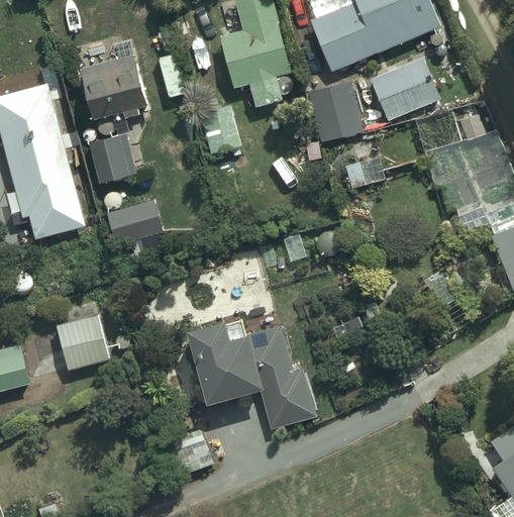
[(291,71),(273,0),(235,0),(243,31),(222,36),(234,87),(249,83),(255,106),(283,99),(277,75),(291,71)]
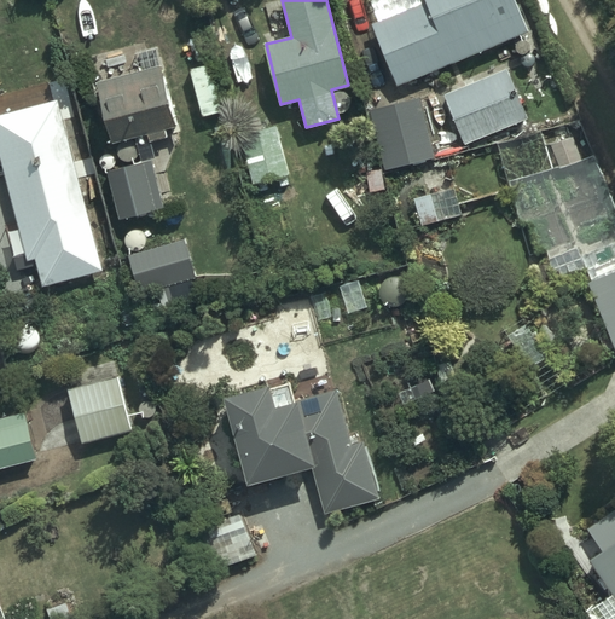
[(528,29),(515,0),(370,0),(369,1),(377,21),(370,23),(398,87),(528,29)]
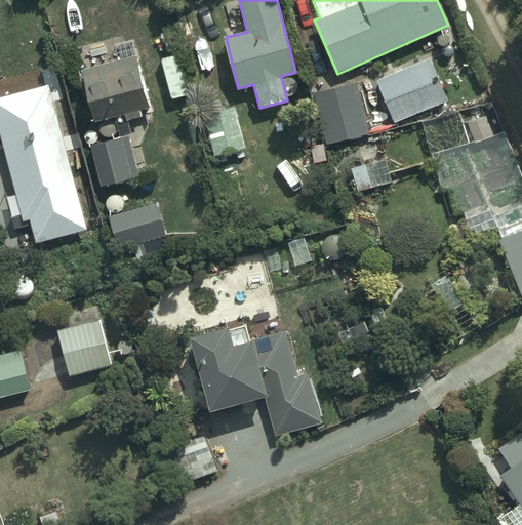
[(79,77),(84,76),(94,121),(124,114),(126,120),(143,116),(141,108),(150,106),(137,54),(135,54),(131,34),(73,47),(79,77)]
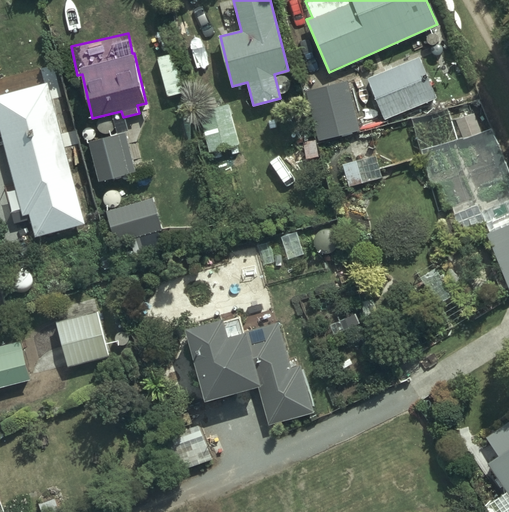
[(418,57),(366,78),(382,117),(434,96),(418,57)]
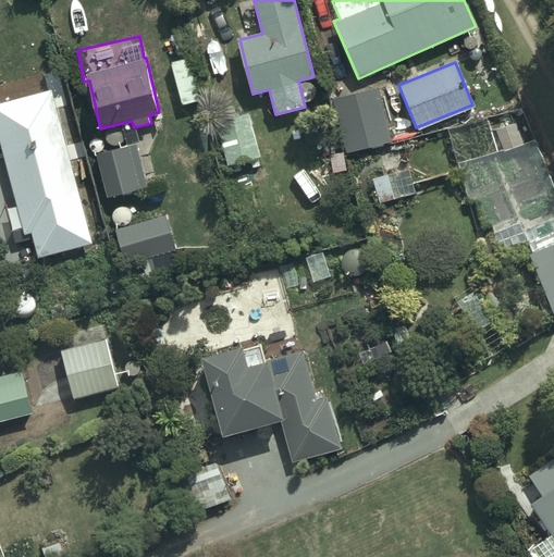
[(392,83),(332,96),(345,152),(389,143),(379,99),(395,96),(392,83)]
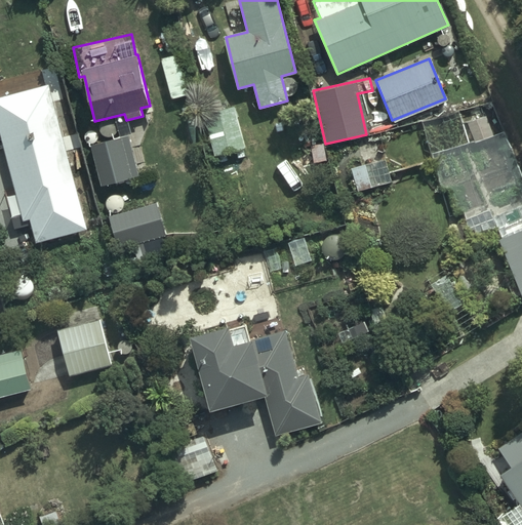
[(48,84),(0,96),(0,137),(22,220),(30,218),(36,241),(86,228),(69,163),(65,165),(62,154),(67,153),(48,84)]
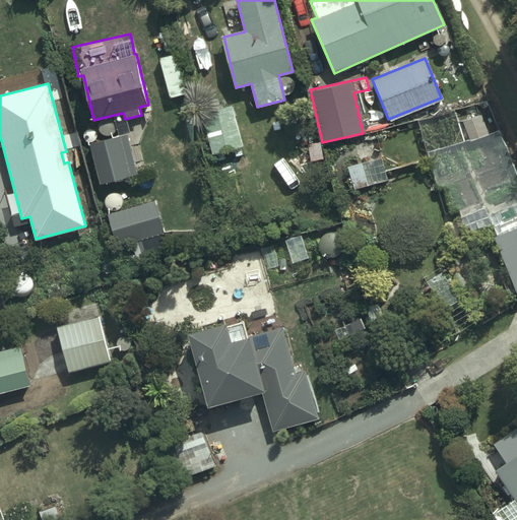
[(242,144),(230,105),(199,114),(212,154),(214,154),(216,161),(225,158),(223,152),(232,149),(235,157),(242,154),(239,146),(242,144)]
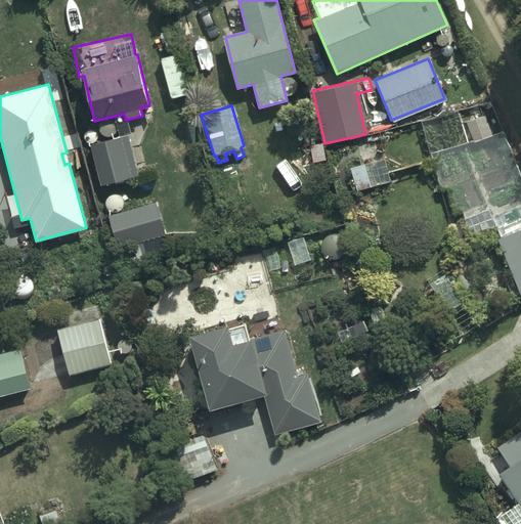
[(489,114),(466,123),(473,142),(496,134),(489,114)]
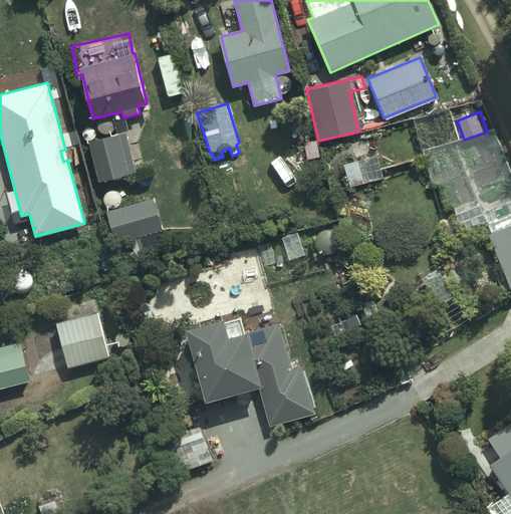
[(125,133),(88,142),(98,182),(136,172),(125,133)]
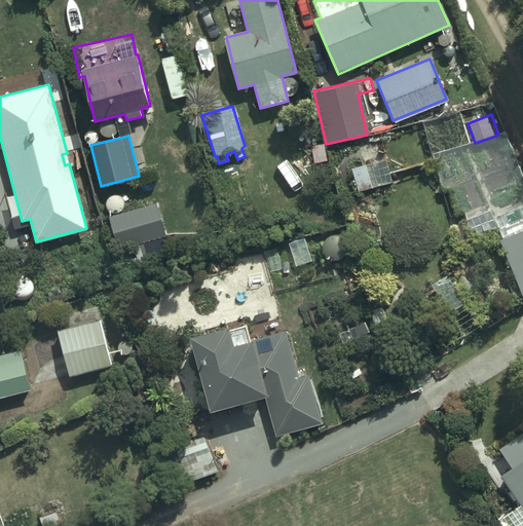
[(385,159),(351,167),(357,190),(390,181),(385,159)]
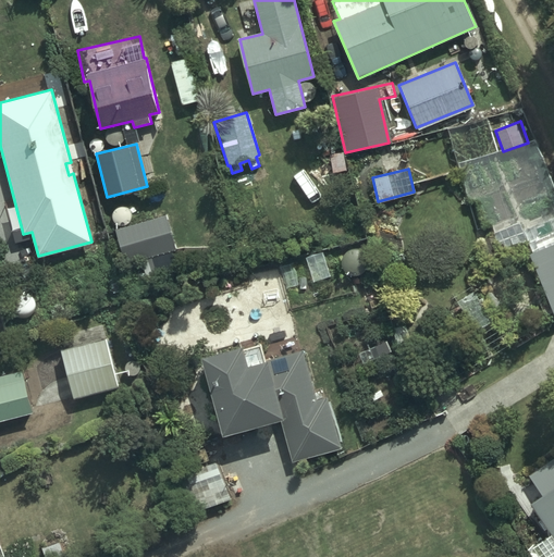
[(164,215),(114,230),(125,264),(139,260),(144,276),(175,267),(171,250),(175,249),(164,215)]
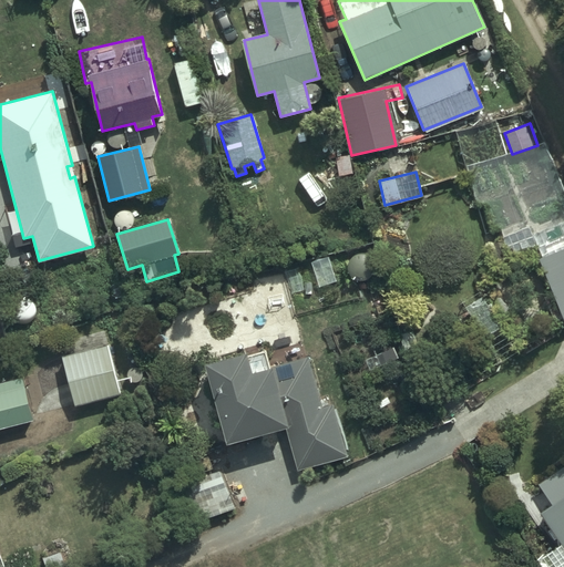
[(563,219),(532,234),(542,258),(539,259),(563,315),(563,219)]
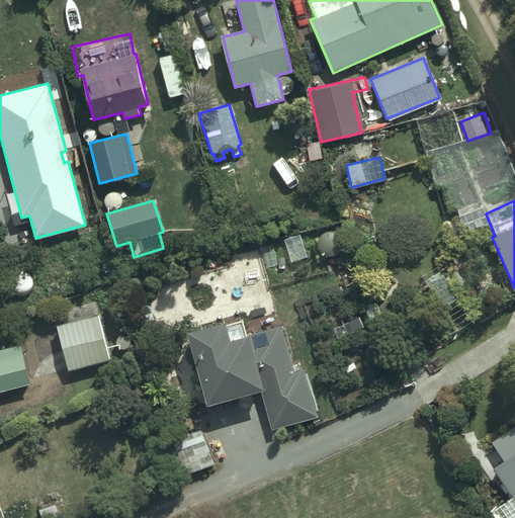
[(319,250),(319,251),(322,254),(323,255),(324,255),(325,256),(326,256),(327,257),(328,257),(329,257),(330,257),(331,257),(332,257),(333,257),(334,256),(335,256),(336,255),(337,255),(337,254),(338,254),(339,253),(340,252),(340,251),(341,250),(341,249),(342,248),(342,247),(342,246),(342,245),(342,244),(342,243),(342,242),(341,241),(341,240),(340,239),(340,238),(339,237),(339,236),(338,236),(337,235),(336,234),(335,234),(334,233),(333,233),(332,233),(331,233),(330,233),(329,233),(328,233),(327,233),(326,233),(325,234),(324,234),(323,235),(322,235),(321,236),(321,237),(320,238),(319,239),(319,240),(318,241),(318,242),(318,243),(318,244),(318,245),(318,246),(318,247),(318,248),(318,249),(319,250)]
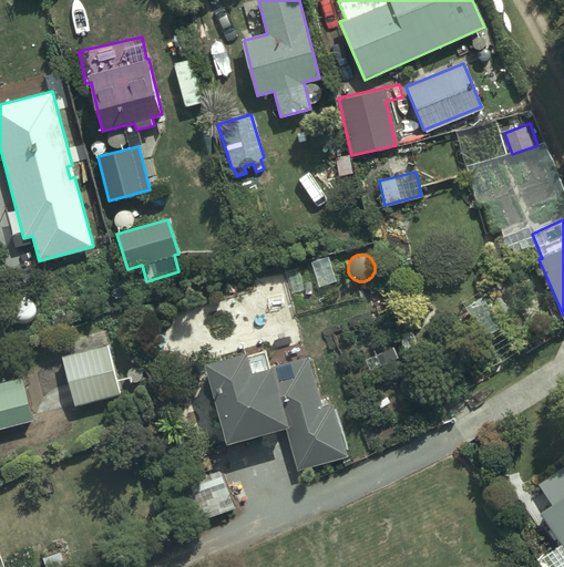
[(12,318),(13,319),(17,321),(19,321),(20,322),(21,322),(22,322),(23,322),(24,322),(26,321),(27,321),(28,321),(29,320),(30,320),(31,319),(32,318),(33,317),(34,316),(36,313),(36,312),(37,311),(37,310),(37,309),(37,308),(37,307),(37,306),(37,305),(36,303),(36,302),(34,300),(33,299),(32,298),(31,297),(31,296),(30,296),(29,295),(28,295),(26,294),(24,294),(23,294),(22,294),(21,294),(20,294),(19,294),(18,295),(17,295),(16,296),(14,296),(13,297),(12,298),(11,298),(10,299),(10,300),(9,301),(9,302),(8,303),(8,305),(8,307),(8,308),(8,309),(8,310),(8,311),(9,312),(9,313),(10,315),(10,316),(11,317),(12,318)]
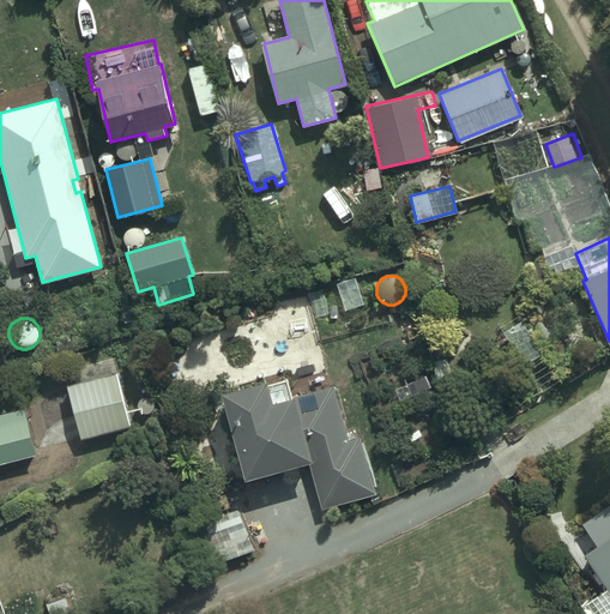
[(115,373),(66,387),(80,439),(130,426),(115,373)]
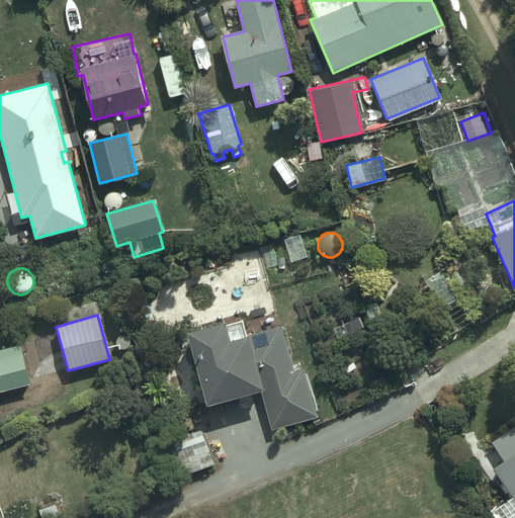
[(228,321),(189,332),(209,405),(260,391),(270,430),(318,417),(305,369),(292,373),(280,327),(248,336),(243,320),(228,324),(228,321)]
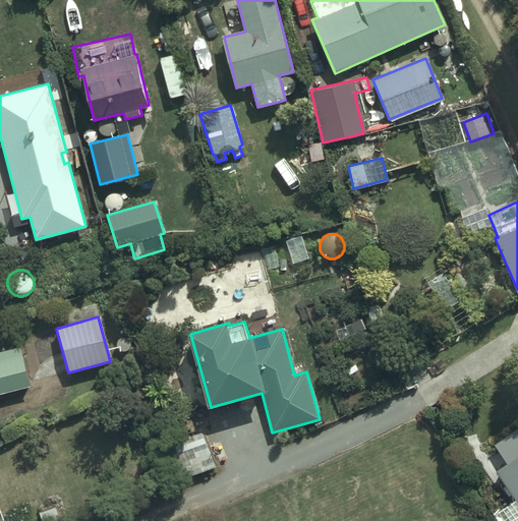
[(20,346),(0,350),(0,392),(31,384),(20,346)]
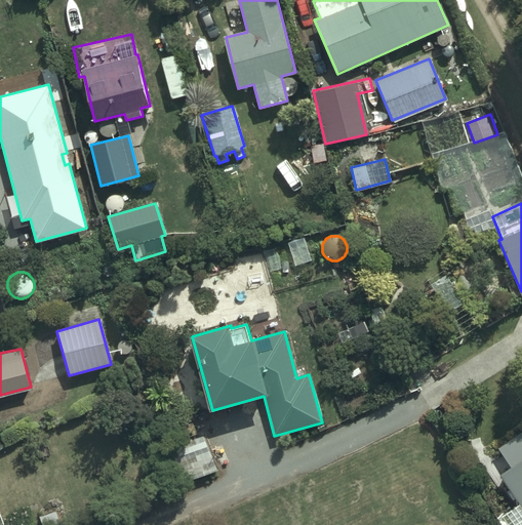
[(521,524),(521,431),(496,449),(510,469),(498,477),(517,503),(496,518),(500,524),(521,524)]
